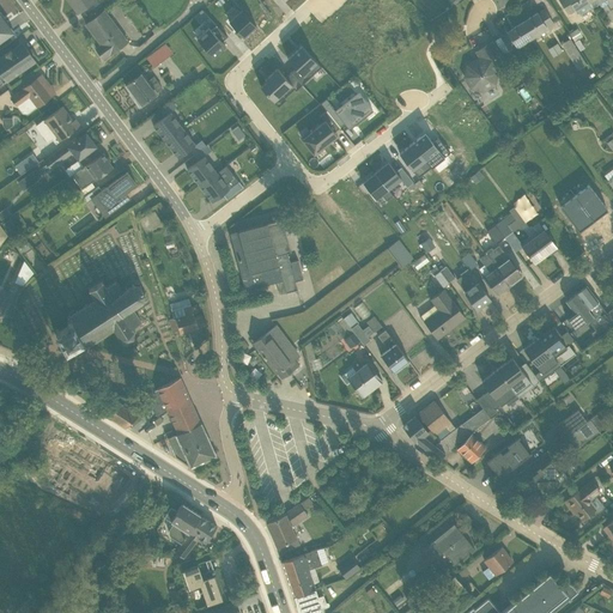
[(64,0),(76,16),(96,0),(64,0)]
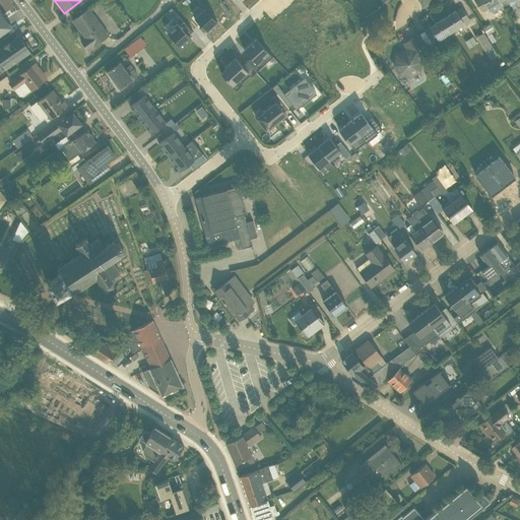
[(473,0),(481,13),(489,9),(492,13),(502,7),(497,0),(473,0)]
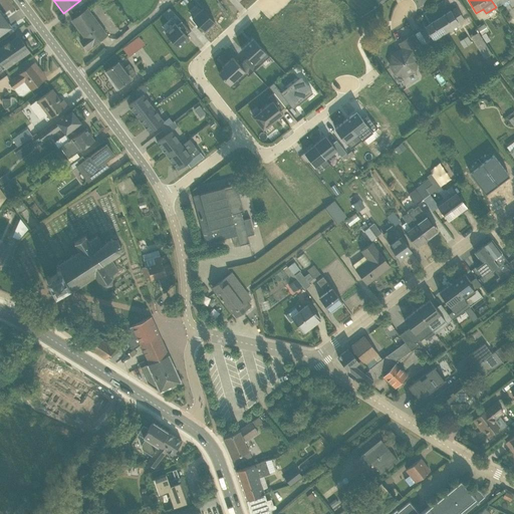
[(438,19),(446,32),(465,21),(456,7),(438,19)]
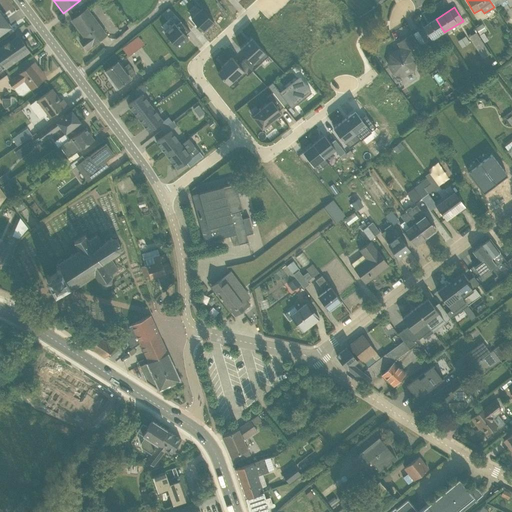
[(78,41),(85,50),(106,35),(87,9),(70,21),(83,38),(78,41)]
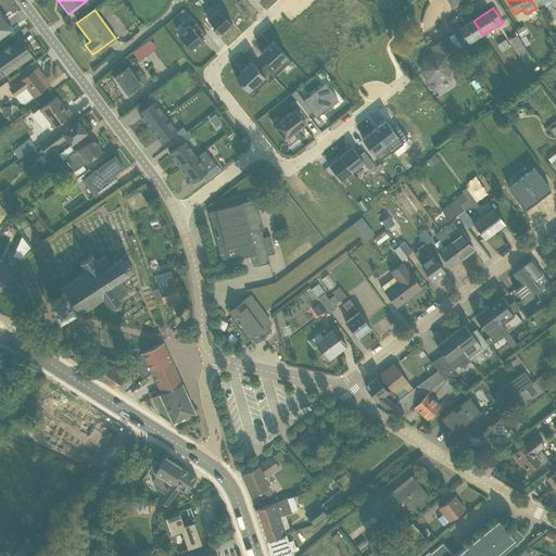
[(0,36),(10,28),(0,14),(0,36)]
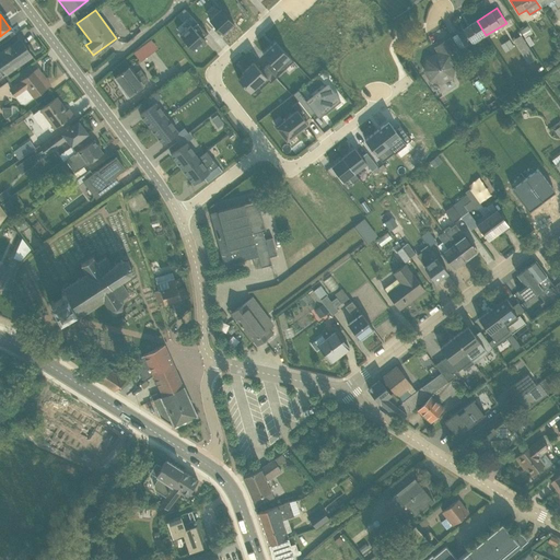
[(486,35),(477,21),(456,33),(465,47),(486,35)]
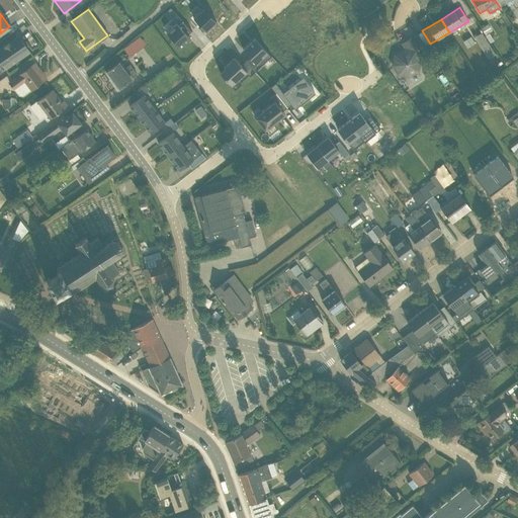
[(167,36),(179,49),(190,38),(187,35),(192,31),(182,21),(167,36)]
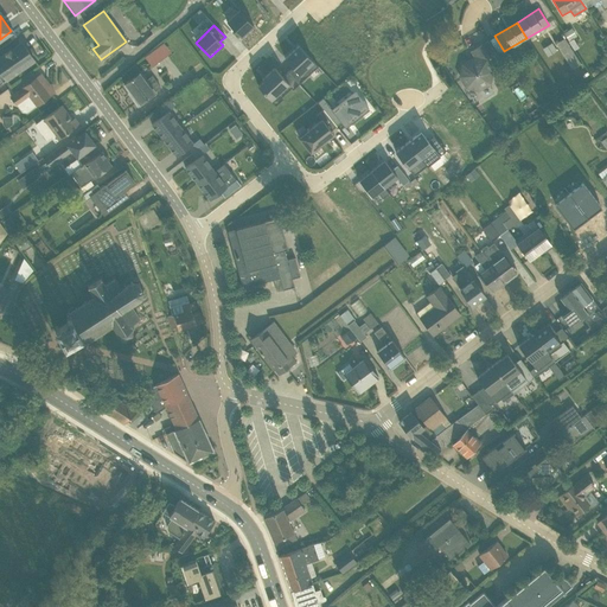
[(560,36),(549,40),(560,68),(570,64),(560,36)]
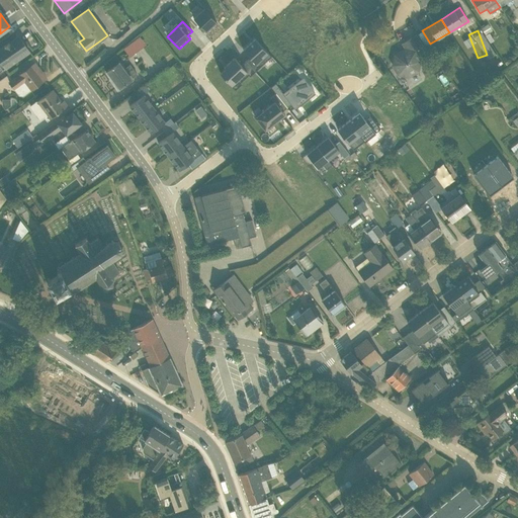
[(0,65),(3,70),(28,52),(17,36),(0,49),(0,65)]
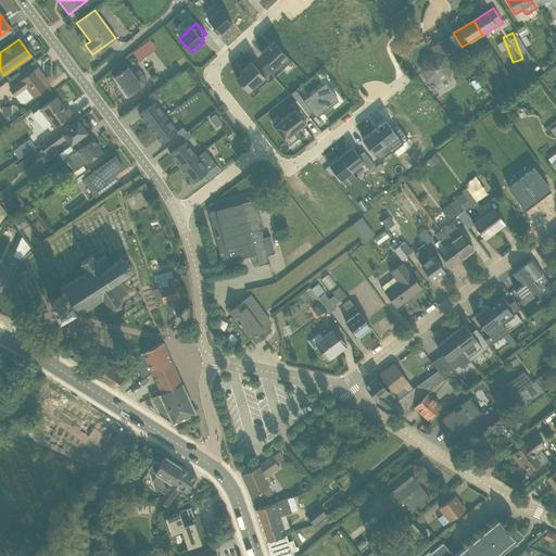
[(493,50),(502,47),(498,39),(490,42),(493,50)]
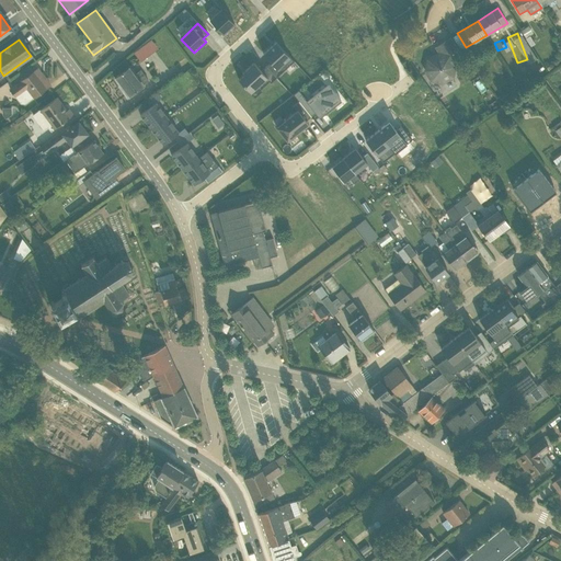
[(434,48),(436,53),(424,59),(422,73),(431,84),(444,84),(455,79),(457,66),(448,56),(451,54),(444,41),(434,48)]
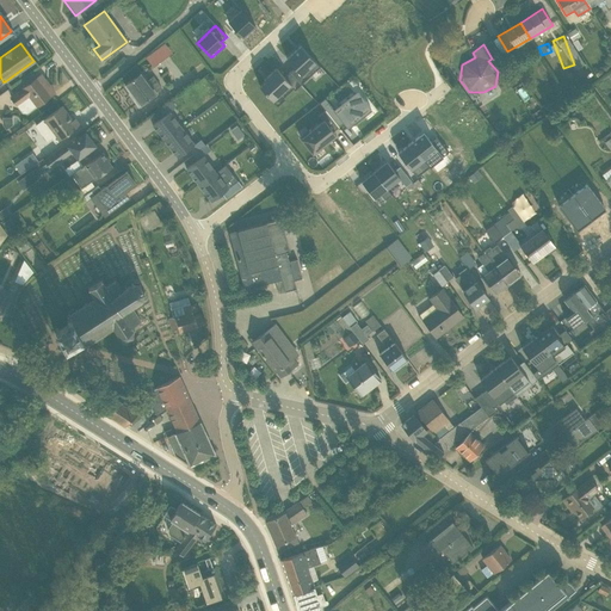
[(265,81),(259,87),(277,106),(300,85),(289,73),(284,78),(275,68),(263,80),(265,81)]
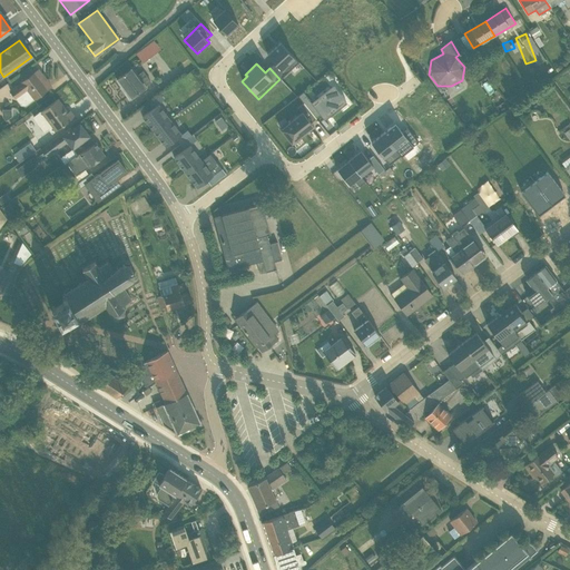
[(33,99),(50,87),(37,69),(9,90),(16,99),(26,90),(33,99)]
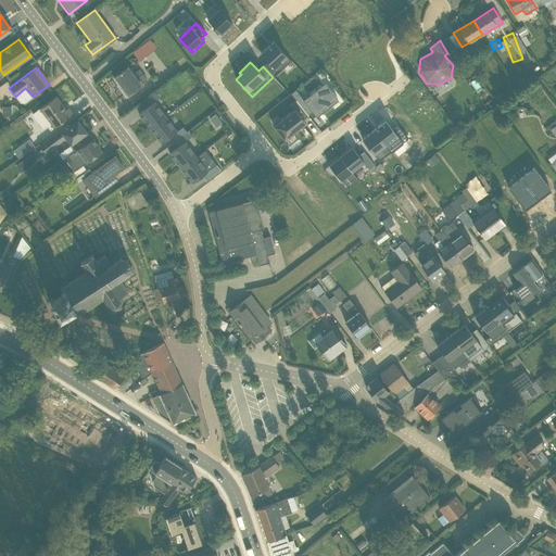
[(127,67),(113,77),(127,96),(146,81),(138,72),(133,75),(127,67)]
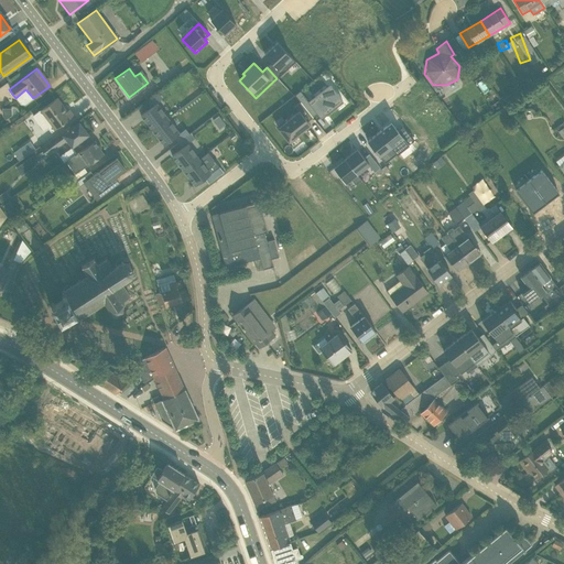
[(294,95),(304,107),(313,117),(316,114),(321,119),(342,102),(326,85),(307,100),(300,90),(294,95)]
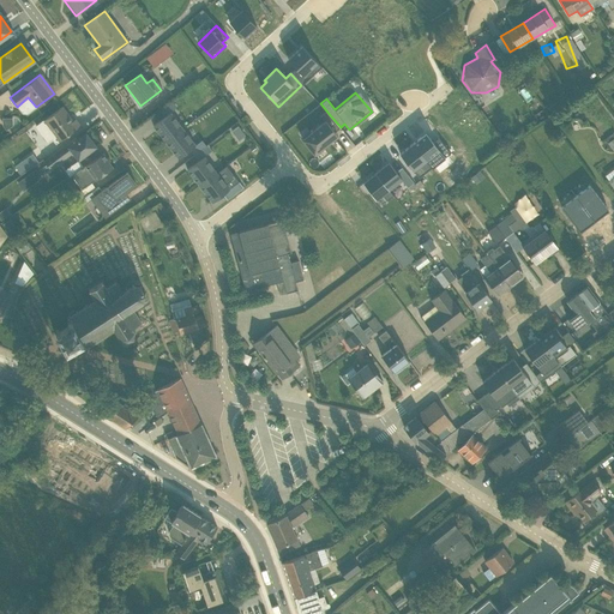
[(44,152),(79,127),(74,120),(70,122),(60,109),(29,132),(44,152)]
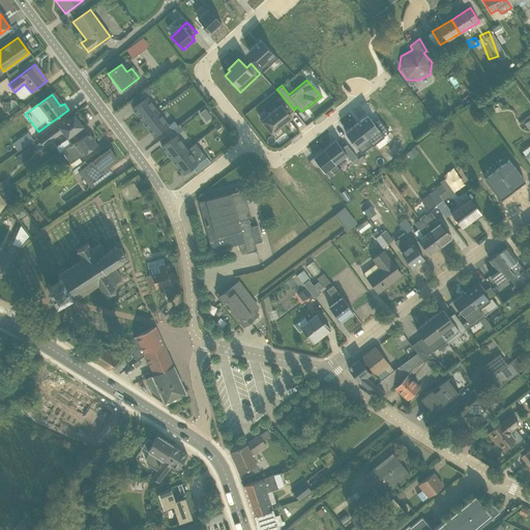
[(143,123),(158,111),(147,96),(131,108),(143,123)]
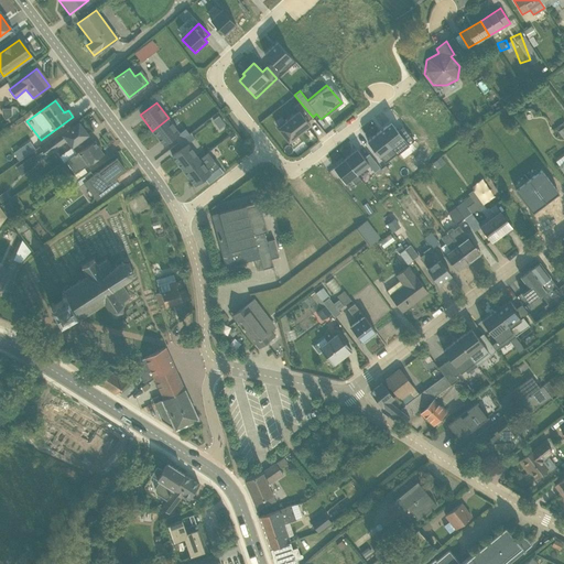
[(278,128),(289,142),(310,125),(307,121),(313,117),(304,107),(278,128)]
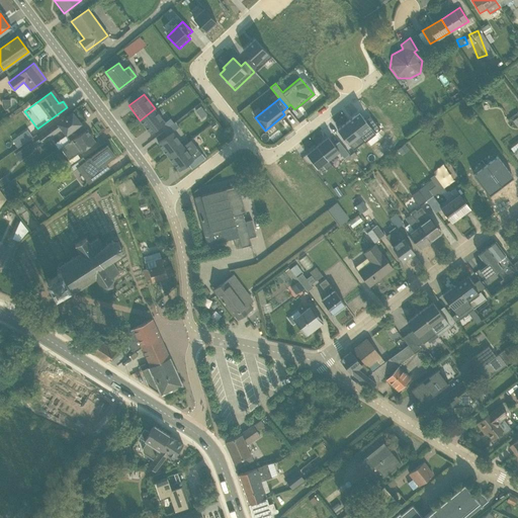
[(194,103),(187,108),(194,117),(201,112),(194,103)]
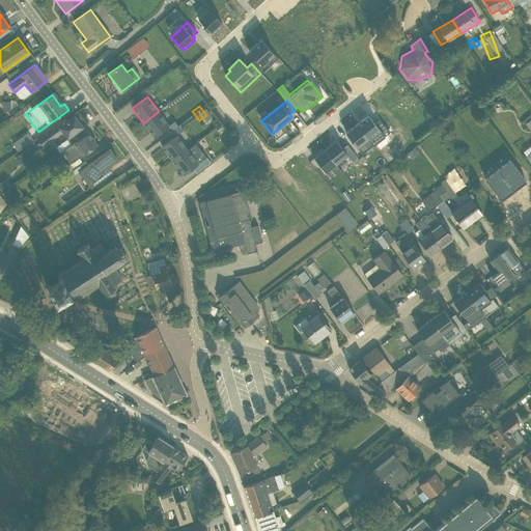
[(143,123),(155,138),(170,127),(159,111),(143,123)]
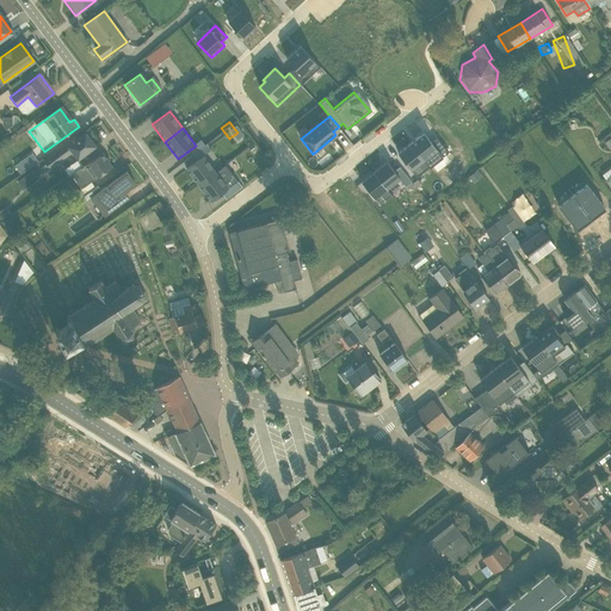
[(593,137),(603,148),(610,140),(610,137),(603,129),(593,137)]
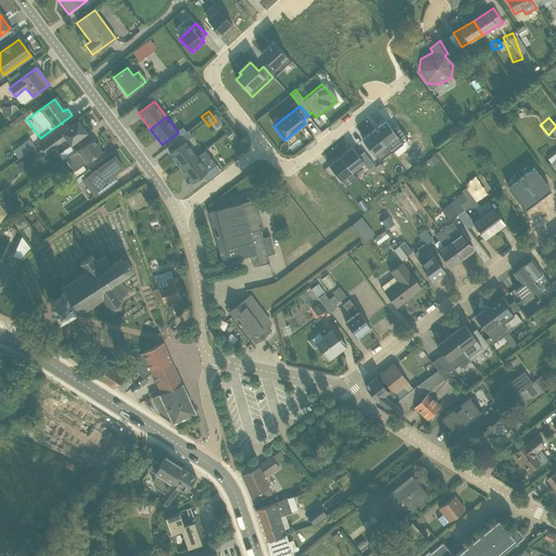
[(68,146),(86,134),(76,119),(40,147),(45,153),(64,139),(68,146)]
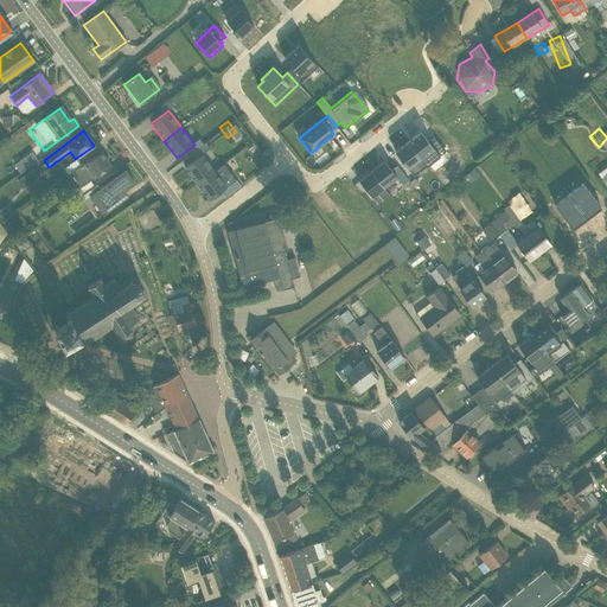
[(13,171),(30,158),(23,149),(7,163),(13,171)]
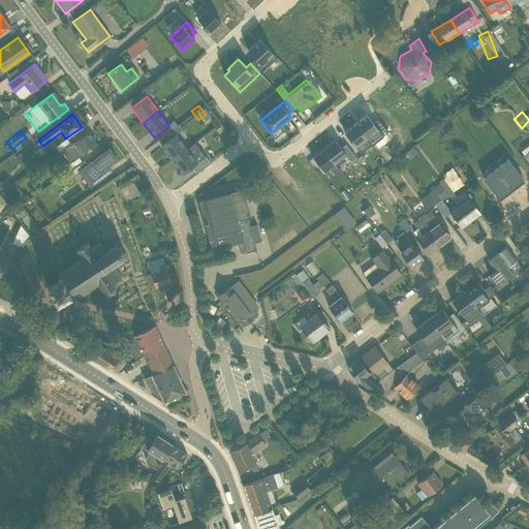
[(78,157),(95,145),(87,133),(61,152),(69,163),(65,166),(69,172),(81,162),(78,157)]
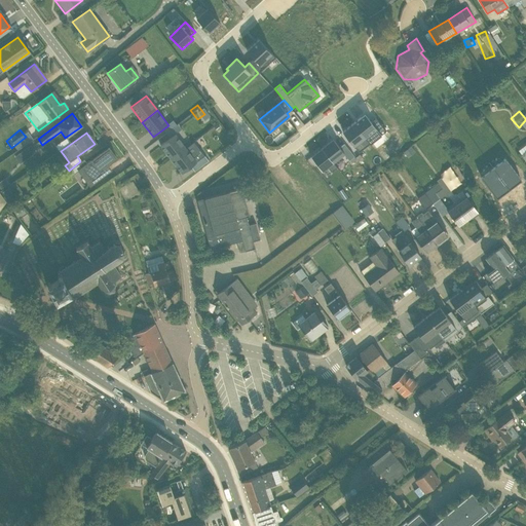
[(171,159),(186,148),(175,134),(160,145),(171,159)]
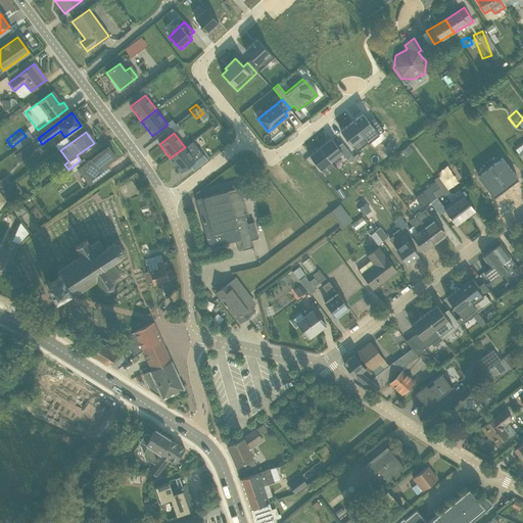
[(115,157),(106,146),(78,170),(89,186),(110,170),(106,164),(115,157)]
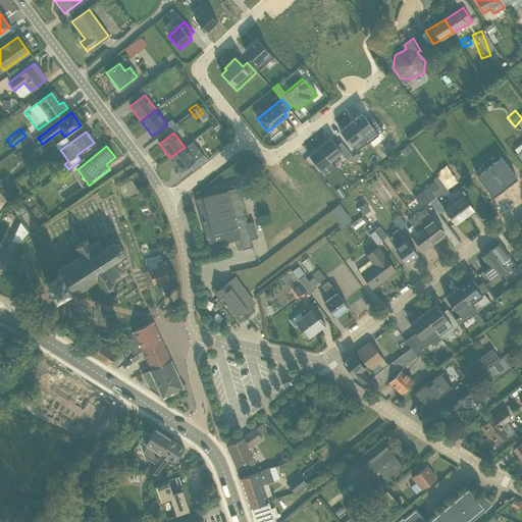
[(195,160),(185,147),(169,158),(180,171),(195,160)]
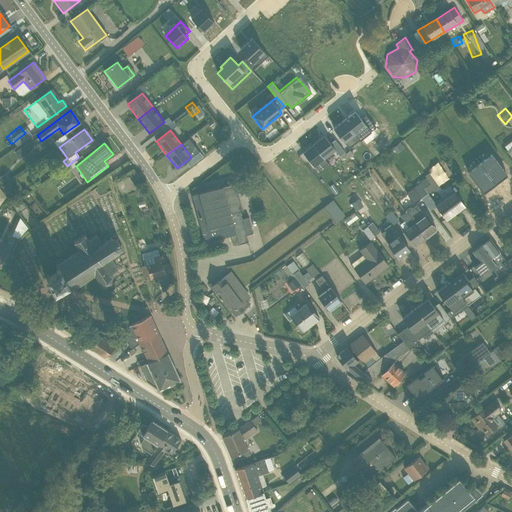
[(477,184),(484,195),(505,180),(493,164),(474,179),(468,172),(463,176),(472,188),(477,184)]
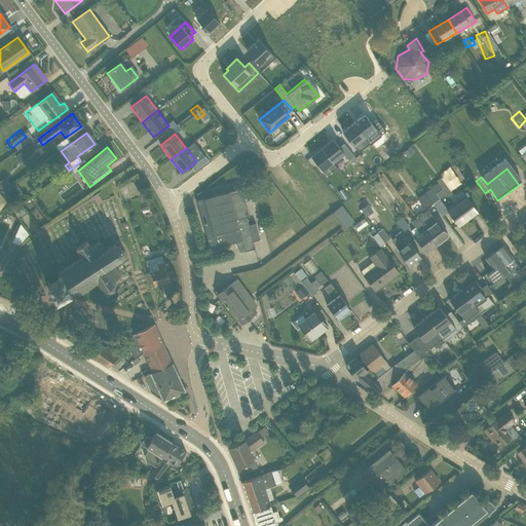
[(413,194),(420,205),(436,194),(431,189),(437,185),(428,175),(414,185),(419,190),(413,194)]
